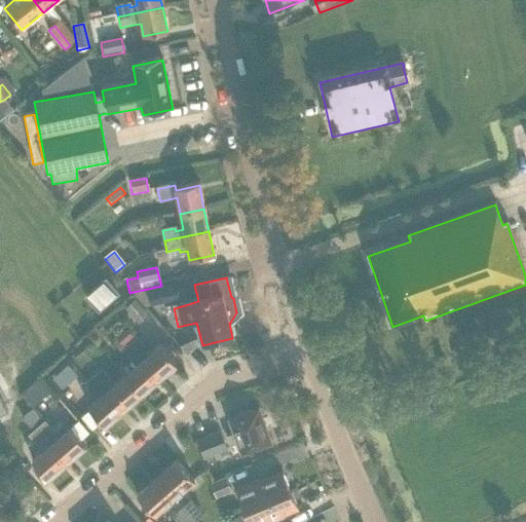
[(85,298),(99,312),(118,296),(105,282),(85,298)]
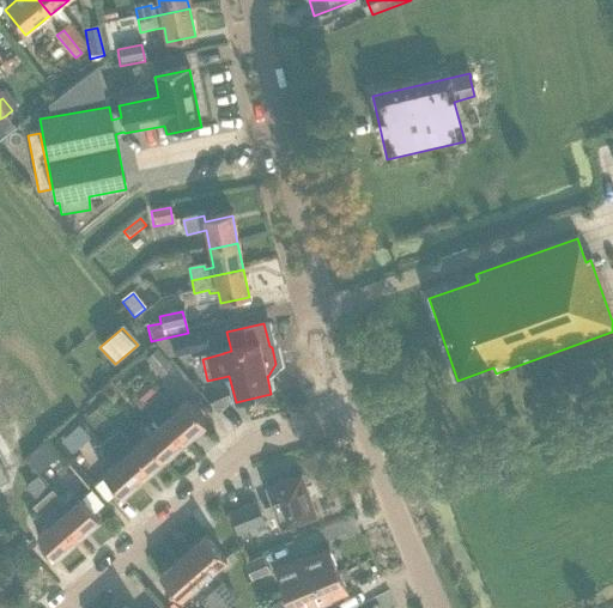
[(171,339),(175,358),(208,351),(204,332),(171,339)]
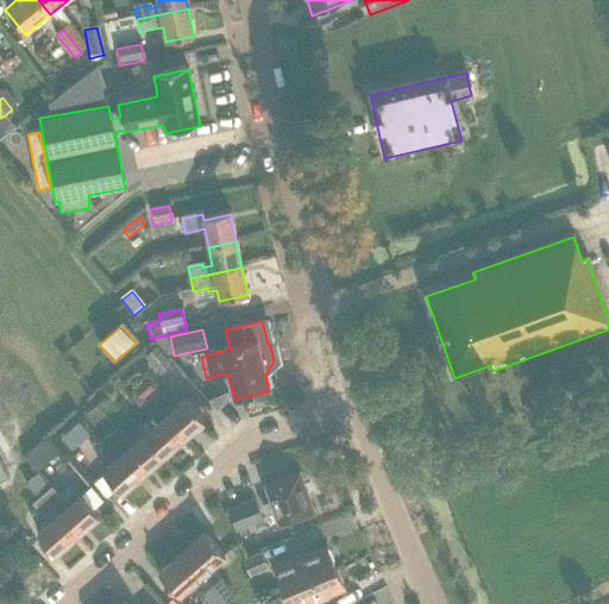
[(143,359),(158,378),(171,367),(155,348),(143,359)]
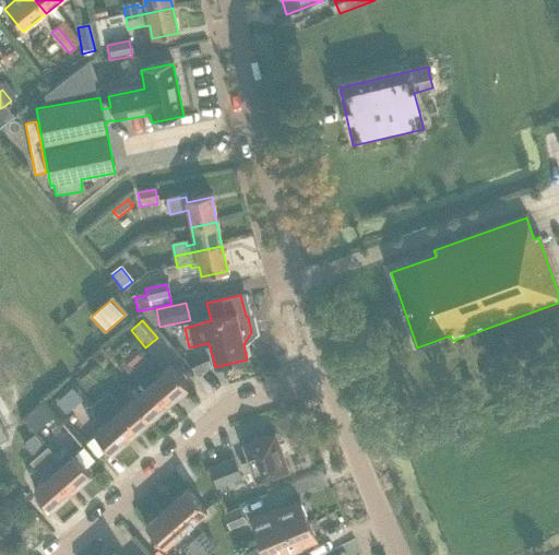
[(154,373),(145,362),(137,369),(168,405),(187,389),(170,368),(156,380),(152,375),(154,373)]
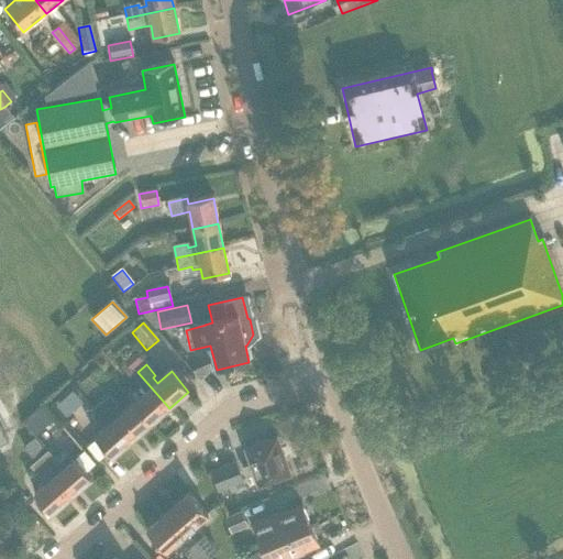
[(212,372),(210,365),(192,373),(200,382),(212,372)]
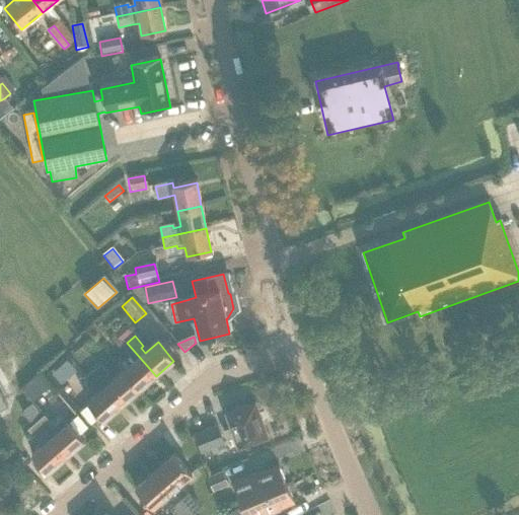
[(139,391),(156,376),(127,343),(119,350),(128,359),(130,357),(134,363),(123,373),(139,391)]
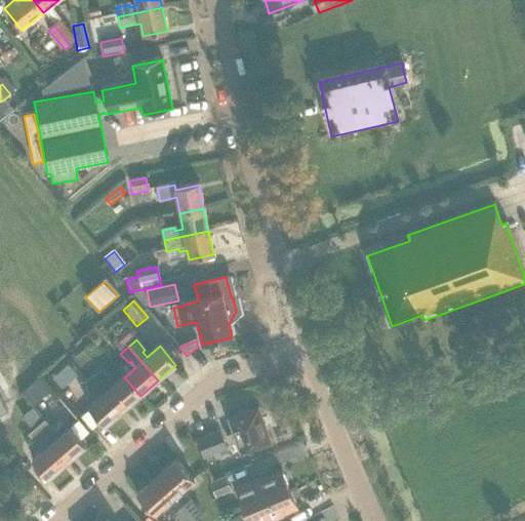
[(122,411),(140,396),(124,377),(112,388),(107,383),(109,381),(101,370),(92,377),(122,411)]
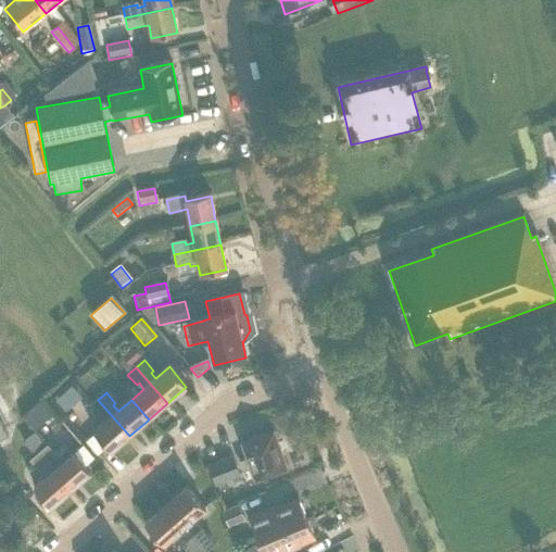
[(111,452),(129,436),(98,400),(90,408),(99,417),(101,415),(106,422),(93,433),(96,435),(86,442),(98,456),(108,449),(111,452)]
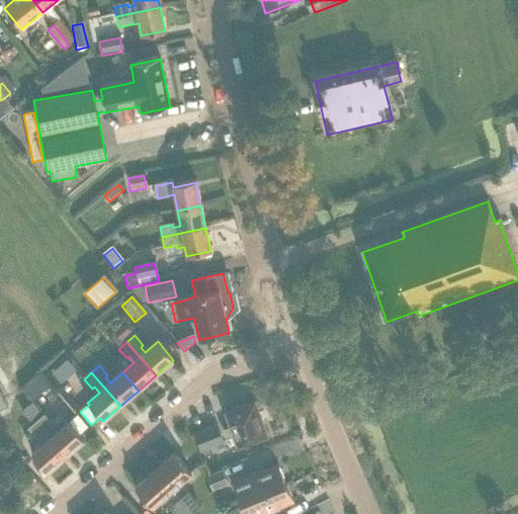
[(0,412),(8,409),(5,401),(0,403),(0,412)]
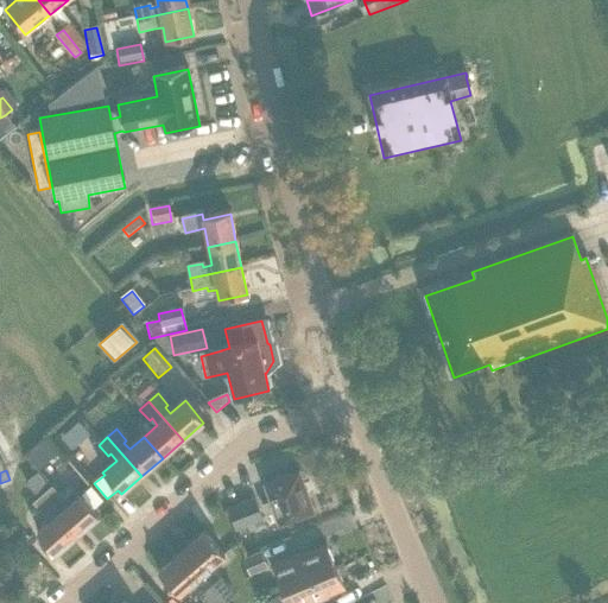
[(261,506),(265,516),(274,513),(279,527),(314,514),(298,474),(265,487),(271,502),(261,506)]
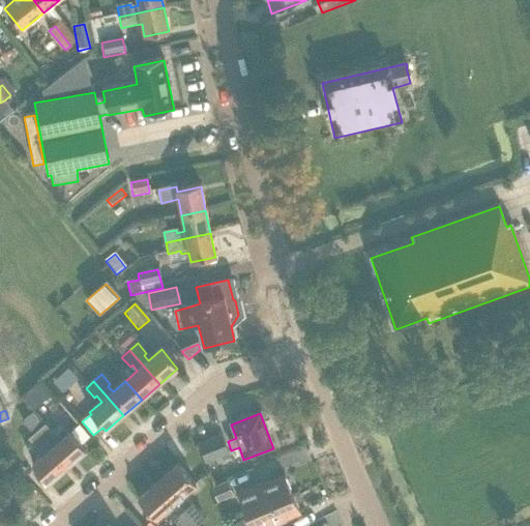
[(43,428),(32,414),(22,424),(33,437),(37,434),(43,428)]
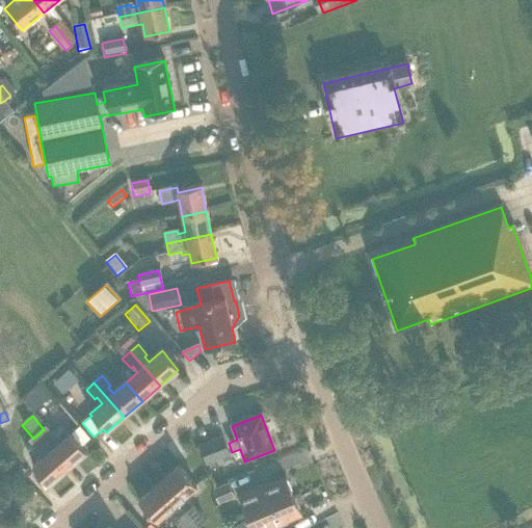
[(54,439),(45,428),(44,429),(37,436),(68,470),(85,453),(81,448),(89,441),(79,428),(70,436),(69,434),(56,446),(51,440),(54,439)]
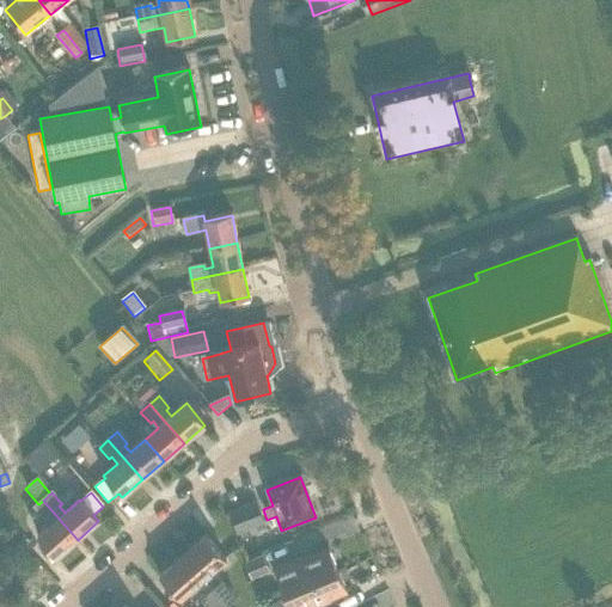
[(56,558),(78,540),(43,501),(38,504),(34,508),(43,520),(46,517),(51,523),(37,537),(56,558)]
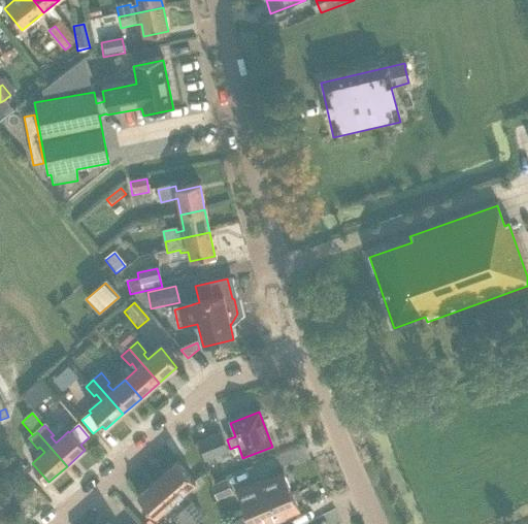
[(221,434),(198,444),(205,462),(228,454),(221,434)]
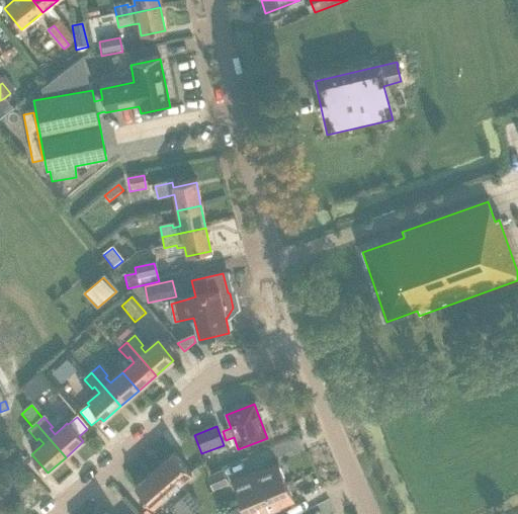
[(191,476),(174,455),(154,473),(172,493),(191,476)]
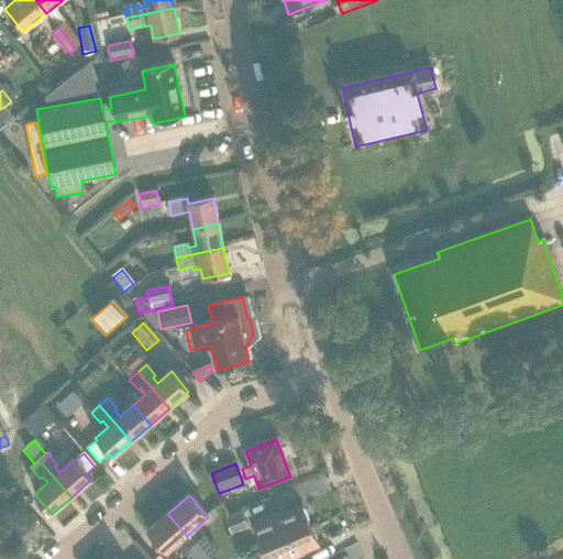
[(310,527),(301,508),(282,517),(280,514),(249,527),(258,549),(310,527)]
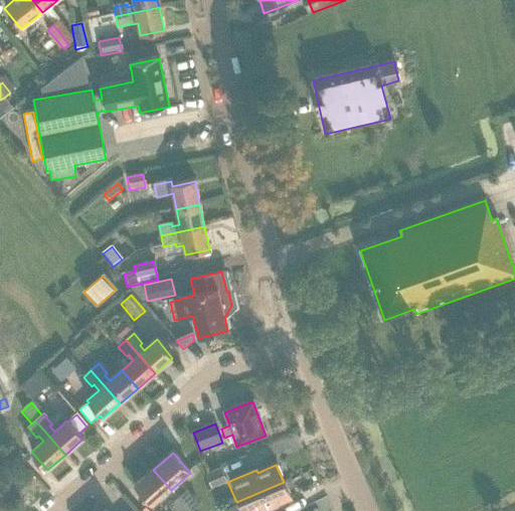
[(220,469),(206,476),(212,490),(226,483),(220,469)]
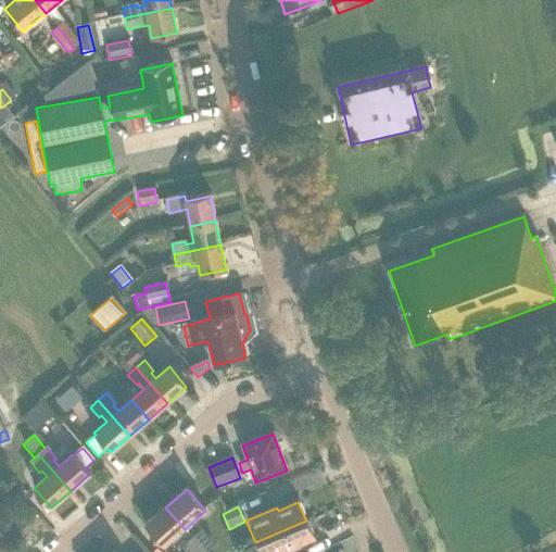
[(163,548),(185,529),(165,507),(144,526),(163,548)]
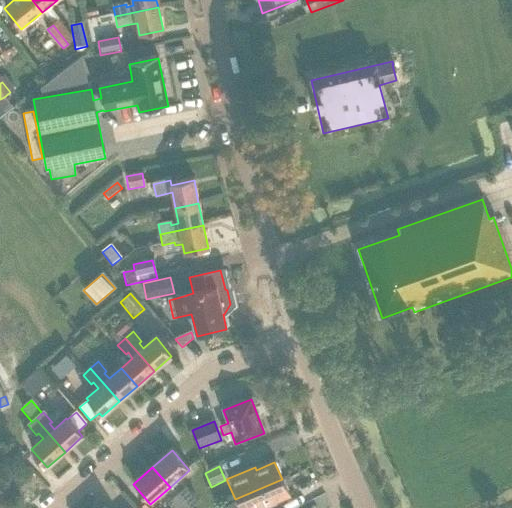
[(271,505),(290,497),(282,479),(235,499),(238,507),(272,507),(271,505)]
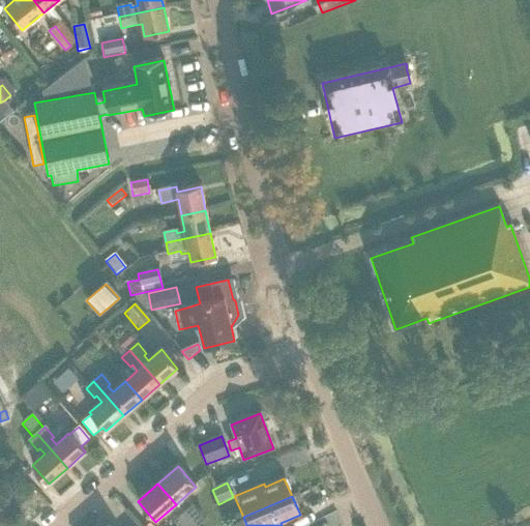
[(200,525),(205,521),(192,506),(183,514),(194,525),(200,525)]
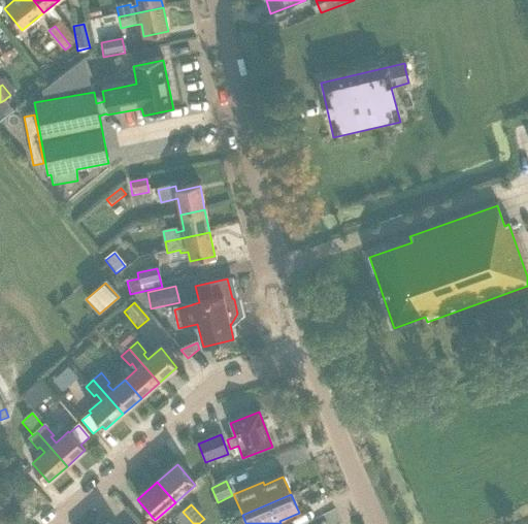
[(193,523),(183,512),(175,518),(179,523),(193,523)]
